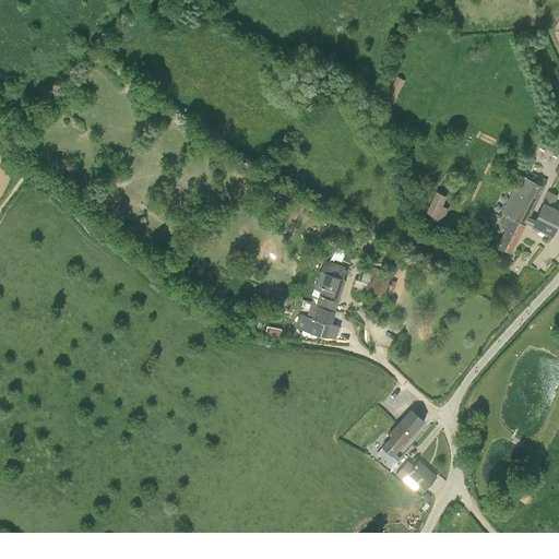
[(396,75),(383,100),(392,105),(404,80),(396,75)]
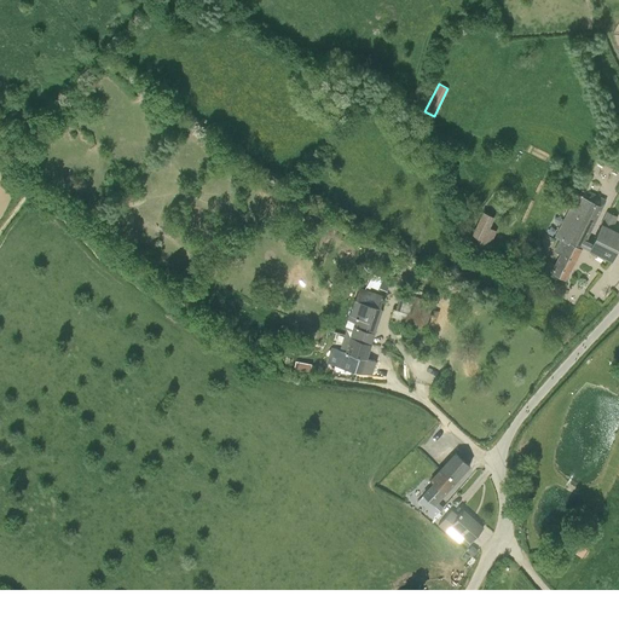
[(121,184),(110,194),(123,207),(133,196),(121,184)]
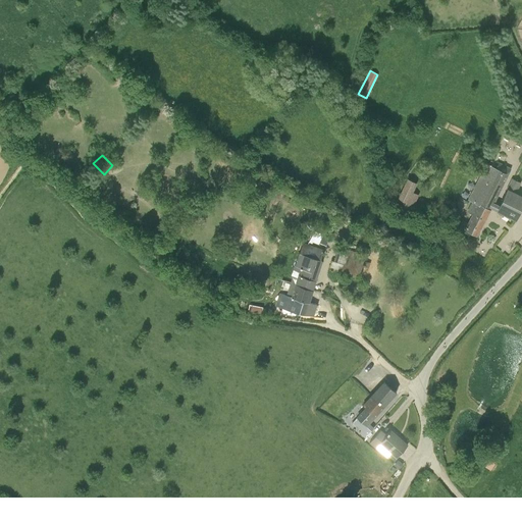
[(467,223),(464,230),(477,237),(491,208),(516,219),(521,205),(521,197),(515,195),(521,183),(511,178),(499,205),(494,203),(511,168),(499,162),(496,168),(485,163),(467,200),(471,202),(466,212),(471,214),(467,223)]
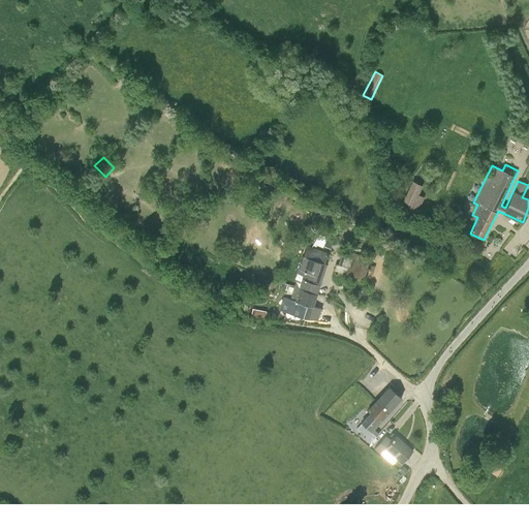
[(412,180),(400,208),(415,215),(424,197),(417,194),(422,185),(416,182),(412,180)]
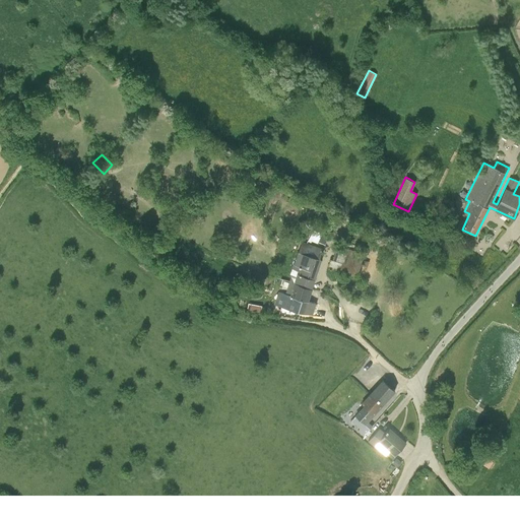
[(431,214),(428,220),(435,223),(438,218),(431,214)]
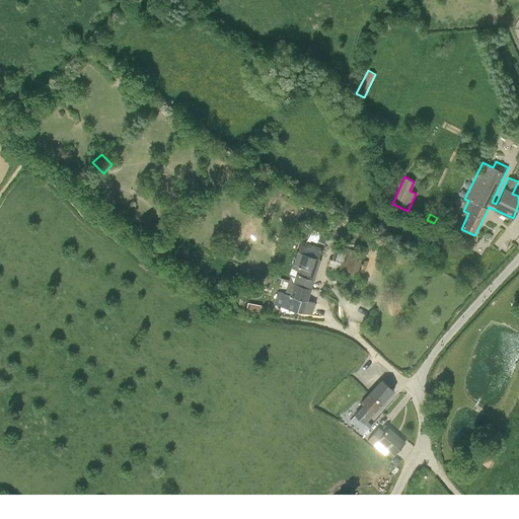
[(461,229),(464,222),(459,219),(456,226),(461,229)]
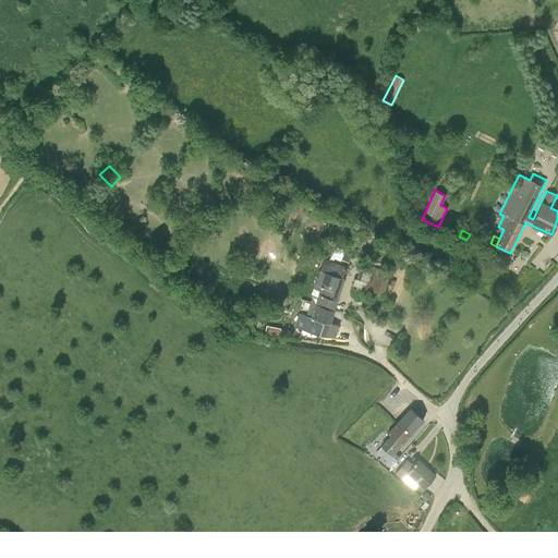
[(336,246),(329,258),(334,261),(334,258),(340,261),(341,259),(344,261),(348,263),(351,253),(344,251),(344,250),(336,246)]
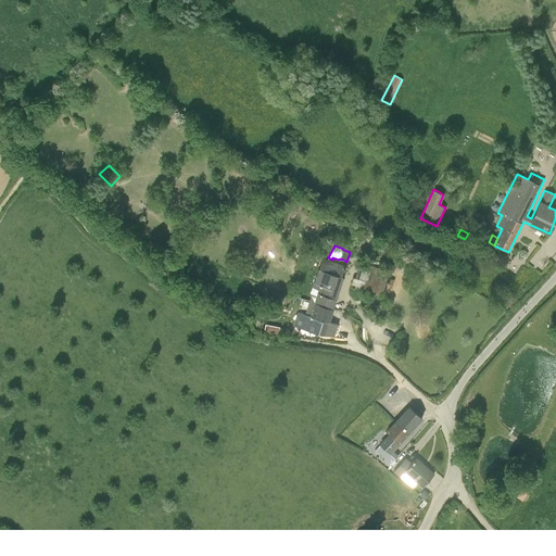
[(314,283),(339,291),(343,277),(341,276),(344,265),(323,258),(320,265),(314,283)]
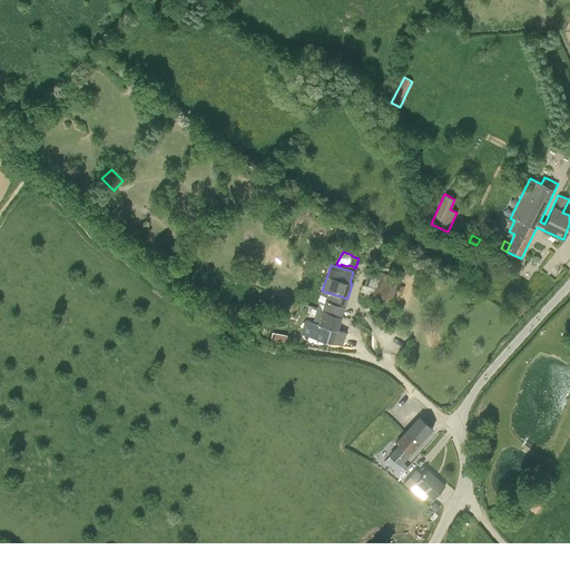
[(375,277),(396,283),(399,278),(377,272),(375,277)]
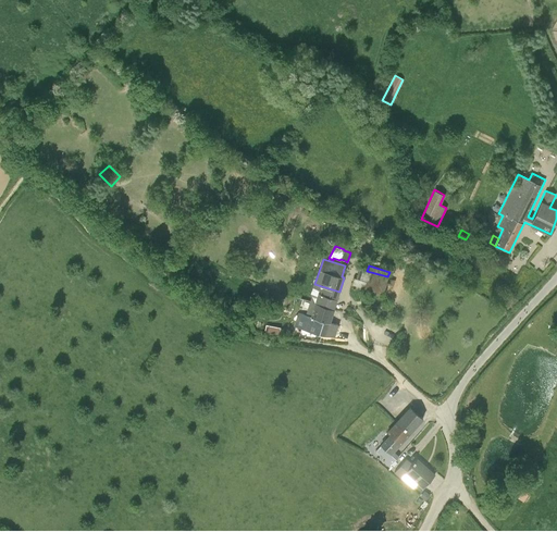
[(387,276),(367,271),(358,269),(357,279),(354,277),(350,286),(382,296),(387,276)]
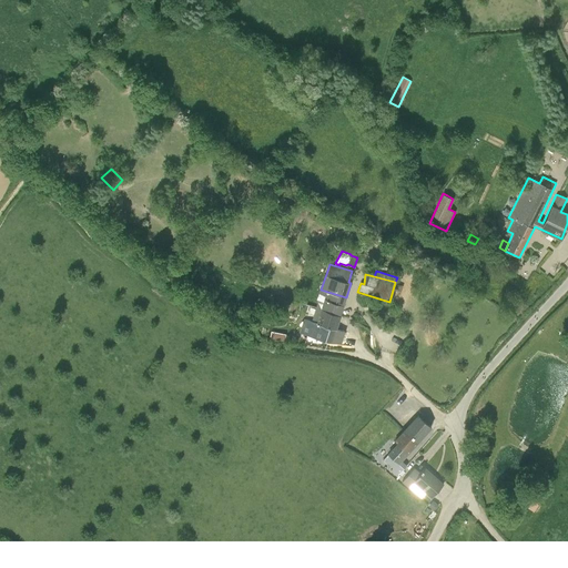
[(316,307),(341,315),(346,297),(321,290),(316,300),(317,303),(316,307)]
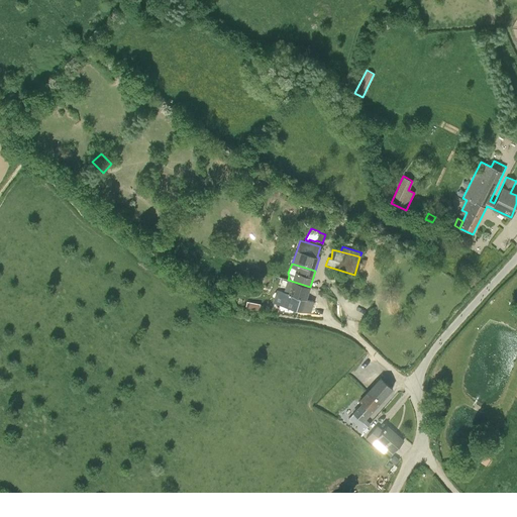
[(310,287),(288,280),(284,293),(277,291),(273,304),(279,306),(277,315),(282,316),(296,317),(297,311),(301,312),(310,312),(314,302),(306,300),(310,287)]
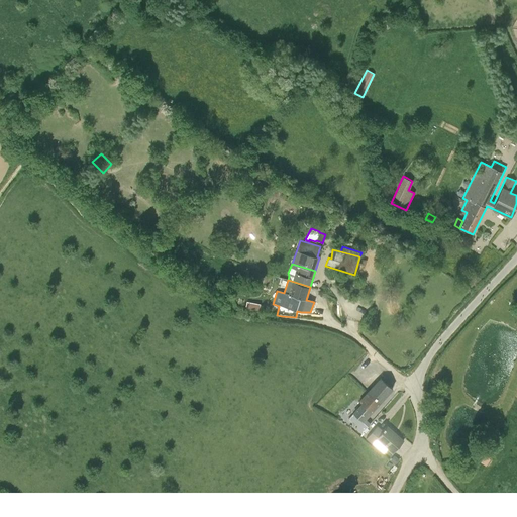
[(246,302),(245,308),(268,312),(269,306),(246,302)]
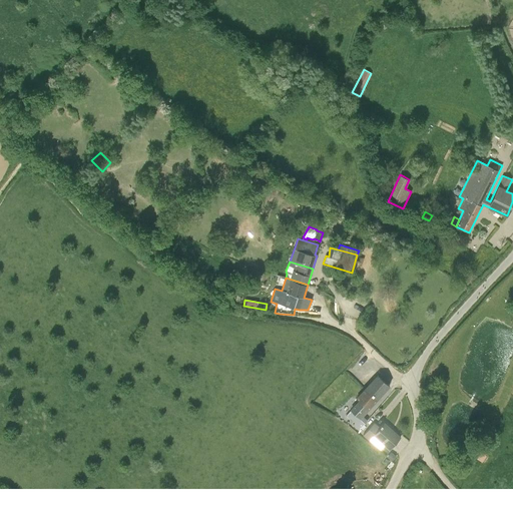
[(351,411),(347,416),(356,423),(354,427),(359,431),(367,422),(362,418),(389,386),(378,376),(357,399),(358,400),(350,410),(351,411)]
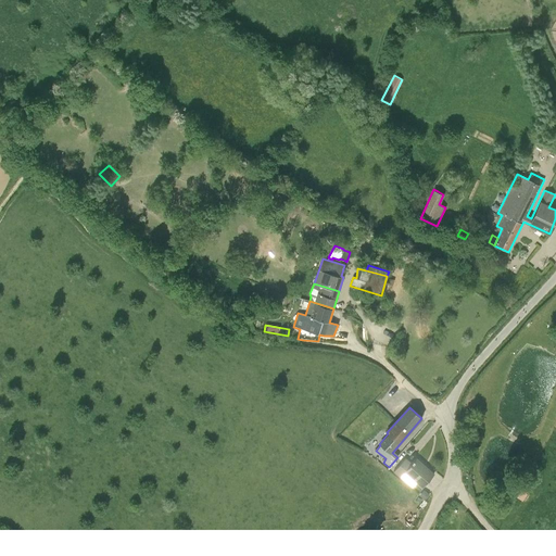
[(468,432),(471,450),(480,447),(479,442),(480,441),(478,430),(468,432)]
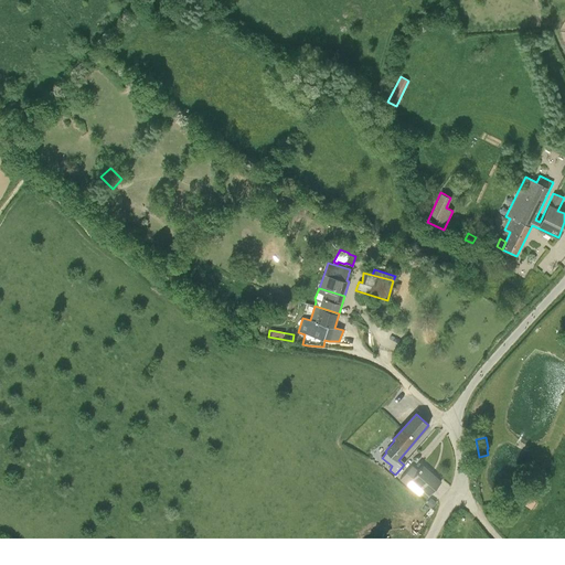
[(412,481),(423,490),(429,496),(440,482),(423,466),(420,469),(419,468),(418,470),(418,471),(412,466),(400,480),(406,486),(412,481)]
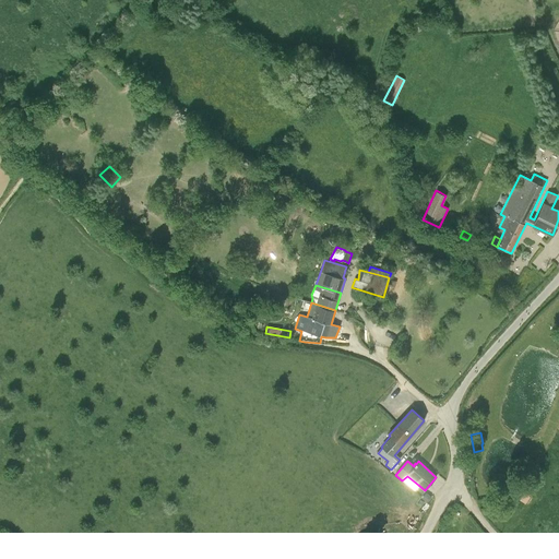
[(407,476),(402,480),(414,490),(418,485),(407,476)]
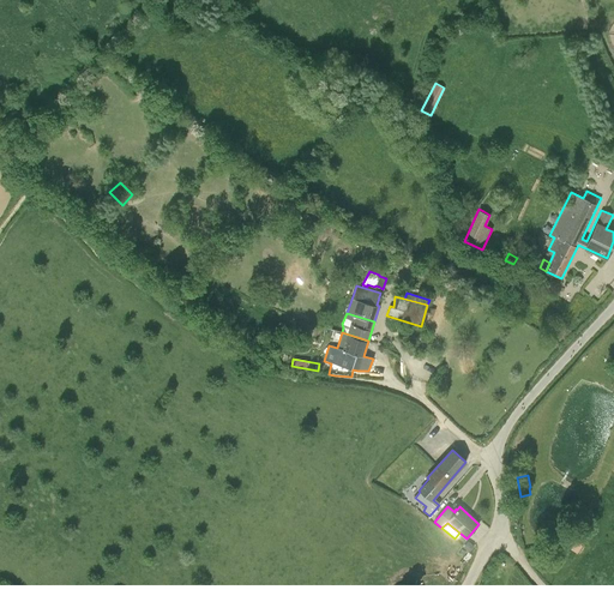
[(577,540),(571,549),(577,553),(583,543),(577,540)]
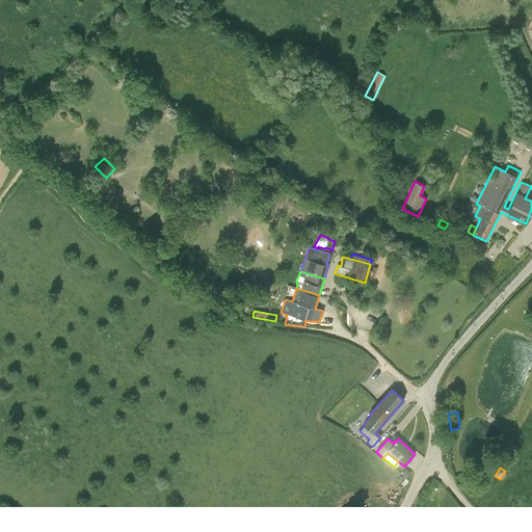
[(405,470),(401,475),(406,478),(410,473),(405,470)]
